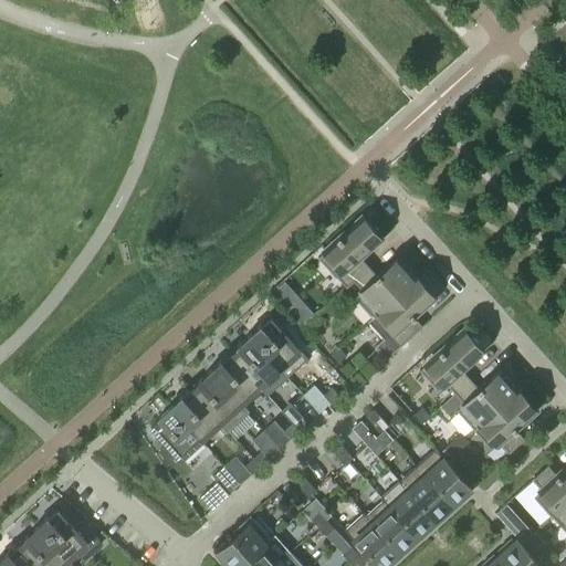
[(353,280),(368,265),(359,255),(379,238),(360,218),(341,236),(339,233),(336,237),(337,238),(317,257),(346,287),(354,281),(353,280)]
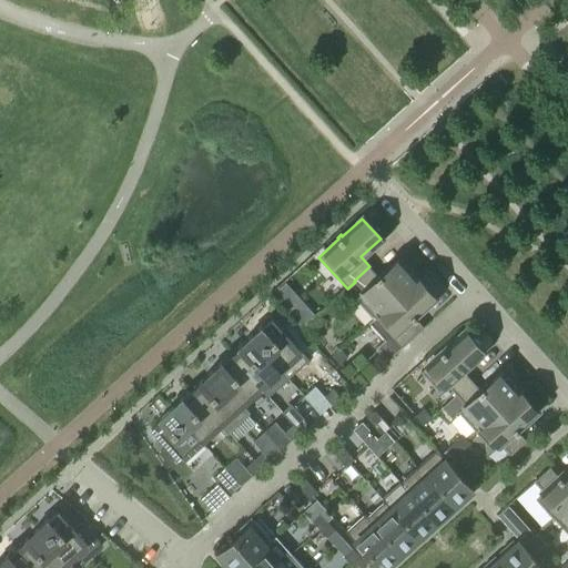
[(377,275),(369,266),(354,281),(355,282),(363,291),(356,297),(373,316),(415,279),(398,260),(382,274),(379,273),(377,275)]
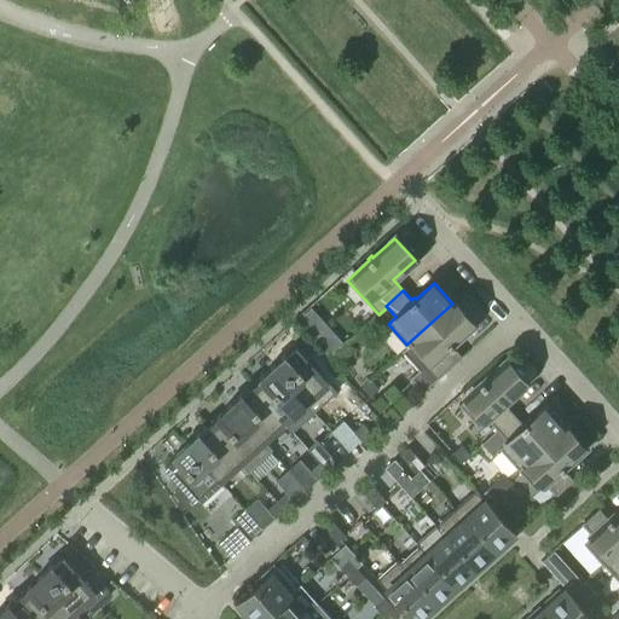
[(452,304),(406,345),(421,360),(406,374),(423,391),(462,356),(453,346),(455,345),(453,342),(473,324),(453,302),(452,304)]
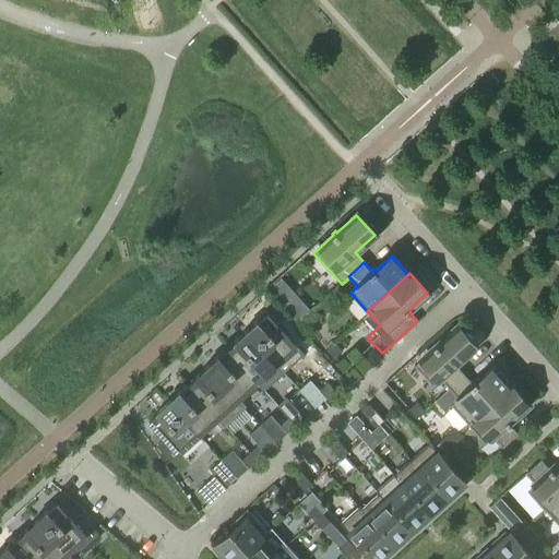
[(280,281),(266,292),(287,316),(295,324),(304,317),(308,312),(280,281)]
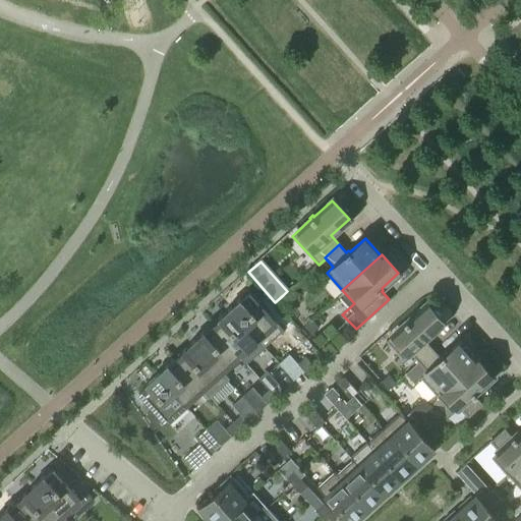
[(257,340),(256,341),(263,347),(283,329),(249,292),(241,300),(239,298),(229,307),(257,340)]
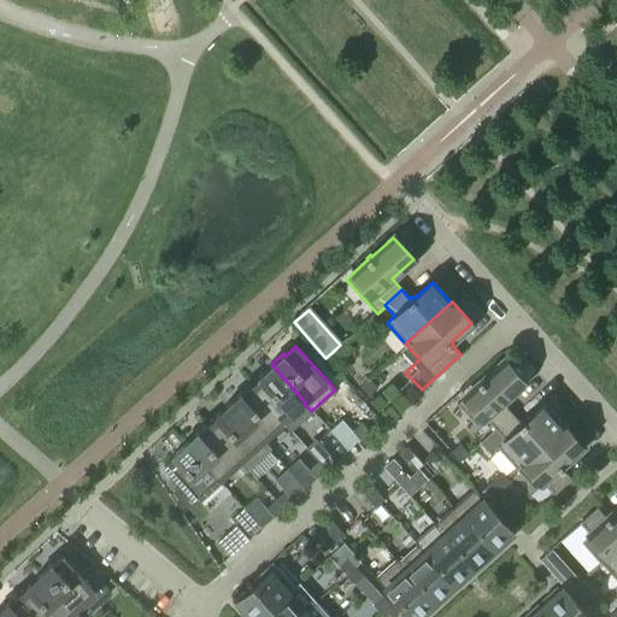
[(342,359),(335,350),(325,358),(334,368),(342,359)]
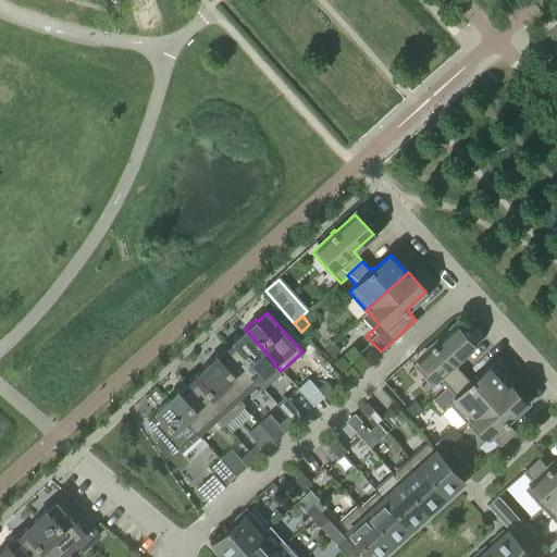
[(446,386),(462,372),(454,363),(473,345),(456,325),(435,343),(434,342),(431,345),(432,346),(412,364),(430,383),(437,376),(446,386)]
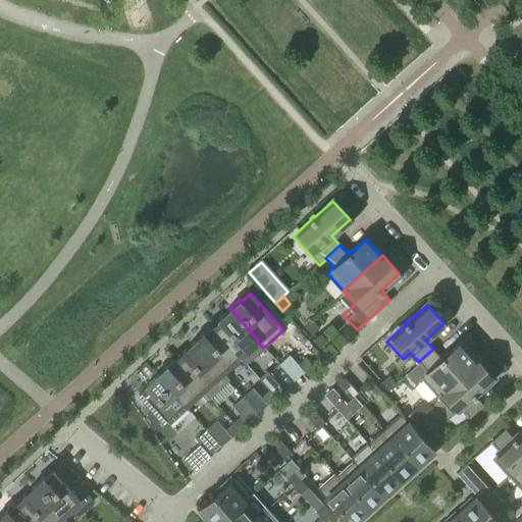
[(220,319),(213,326),(240,357),(257,342),(258,341),(229,308),(218,318),(220,319)]
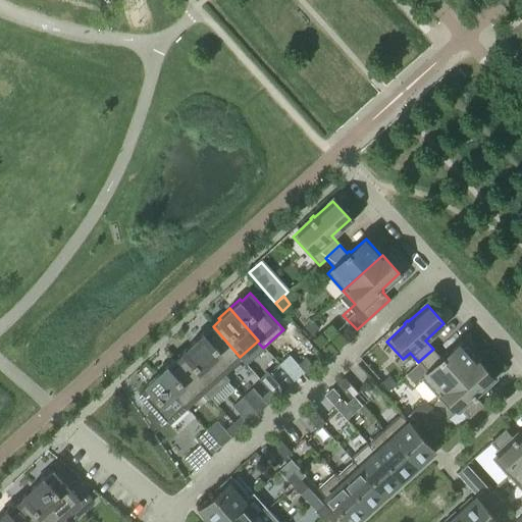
[(312,334),(319,327),(312,319),(305,326),(312,334)]
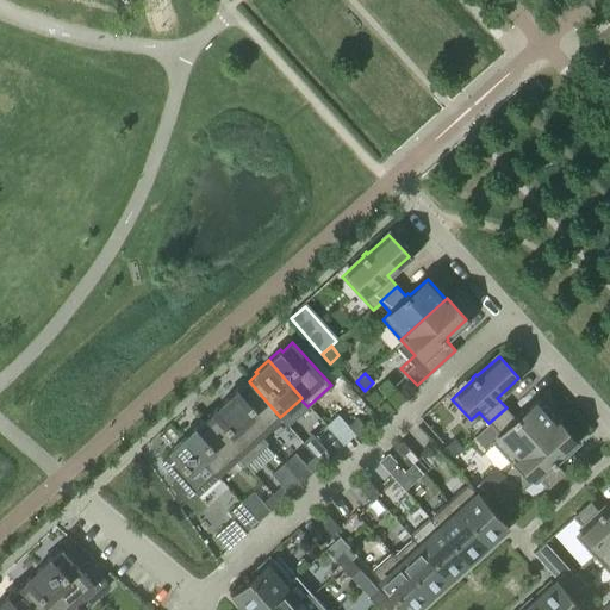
[(280,417),(249,381),(240,390),(237,387),(225,399),(259,436),(260,436),(280,417)]
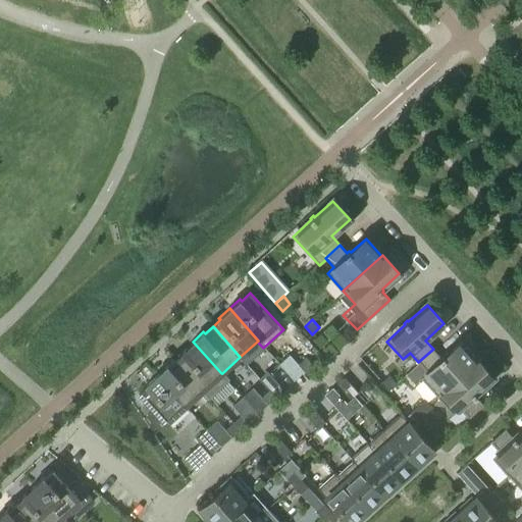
[(184,353),(176,359),(204,389),(202,390),(208,398),(228,379),(222,373),(221,373),(193,342),(183,351),(184,353)]
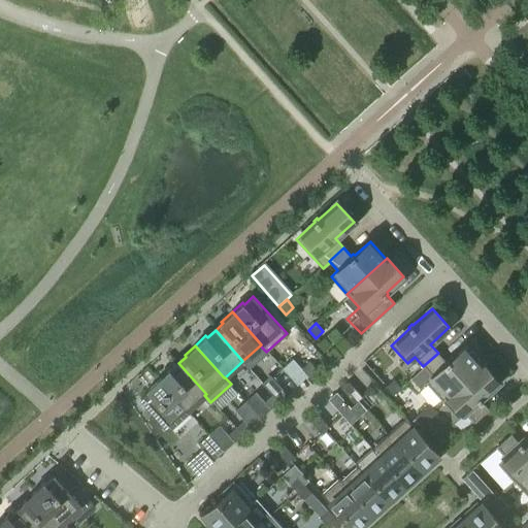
[(438,353),(423,366),(431,375),(425,382),(440,400),(482,364),(465,347),(450,360),(449,359),(446,361),(438,353)]
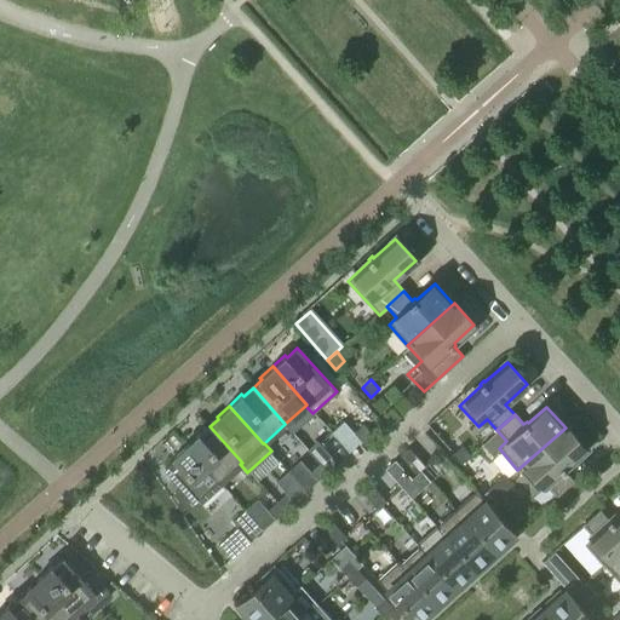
[(371,432),(363,423),(354,431),(362,441),(371,432)]
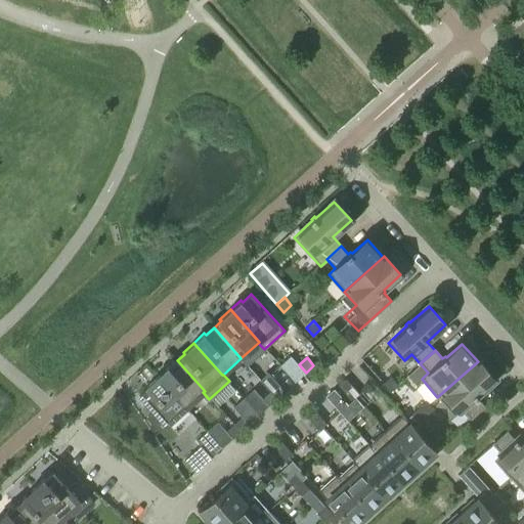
[(168,365),(157,376),(186,408),(203,392),(205,391),(177,360),(169,367),(168,365)]
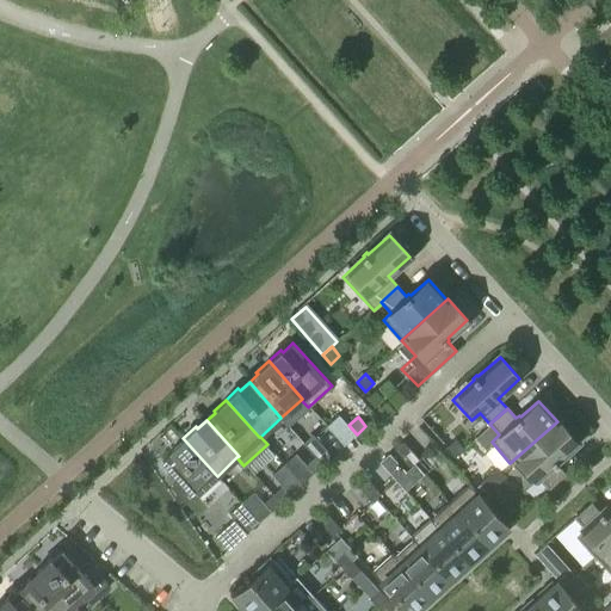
[(557,421),(510,463),(530,485),(538,477),(549,488),(566,474),(557,464),(559,462),(557,460),(576,443),(557,420),(557,421)]
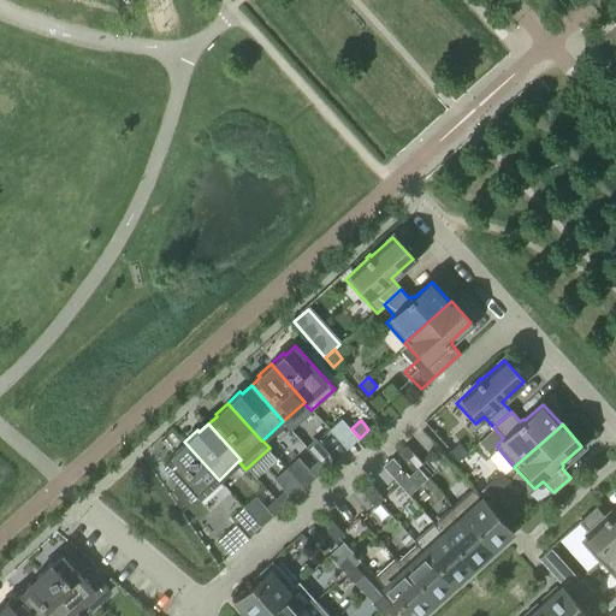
[(306,448),(318,460),(326,469),(335,461),(337,458),(318,438),(317,438),(306,448)]
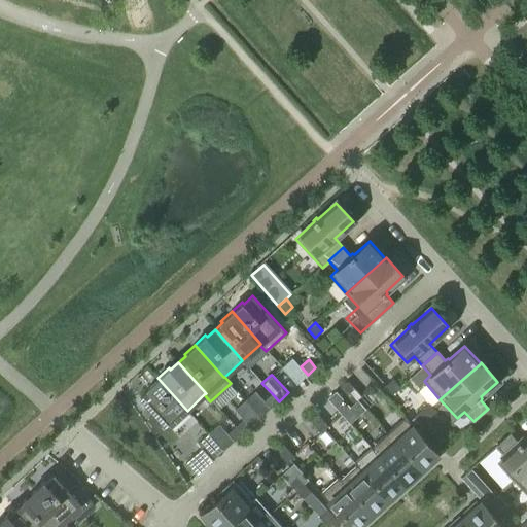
[(187,411),(157,378),(147,387),(149,389),(140,396),(154,413),(148,419),(161,433),(187,411)]
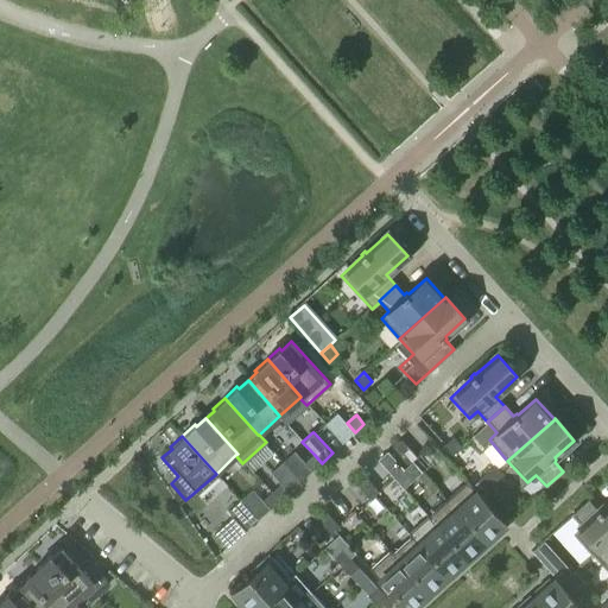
[(461,447),(454,437),(444,444),(453,454),(461,447)]
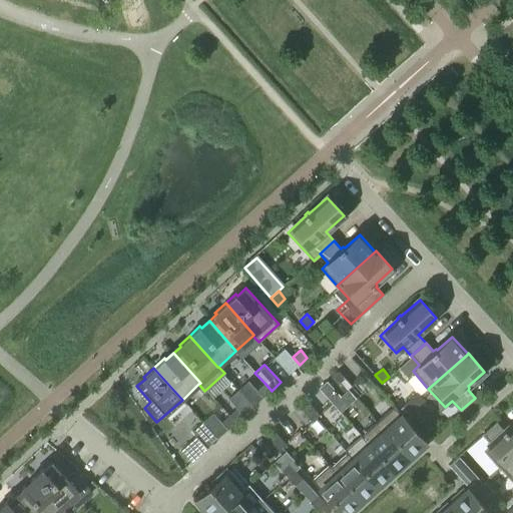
[(338,385),(345,378),(339,371),(331,377),(338,385)]
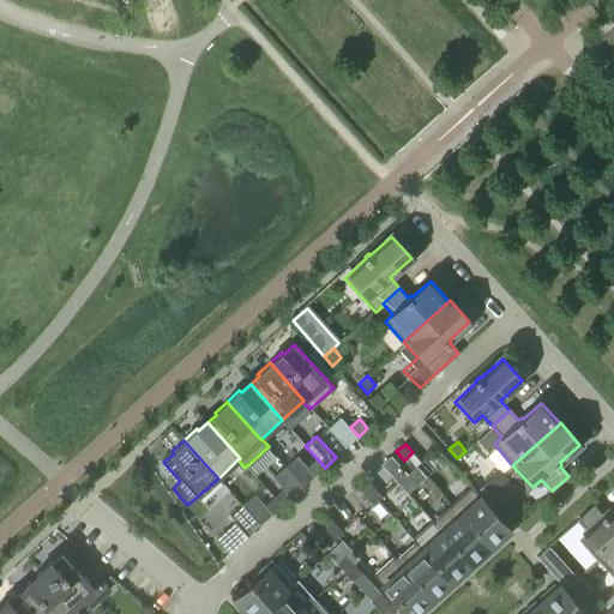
[(421,462),(413,452),(404,461),(413,469),(421,462)]
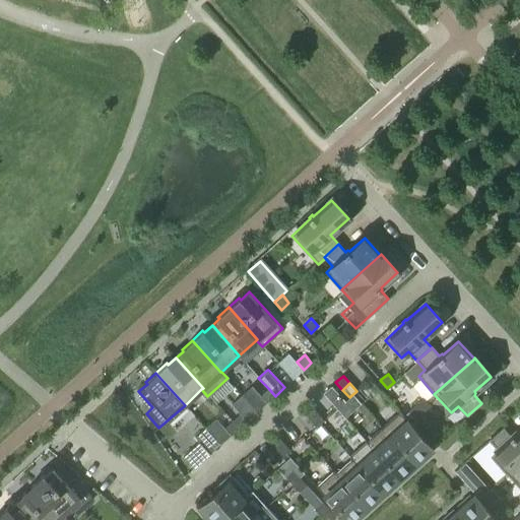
[(275,396),(268,388),(260,395),(267,402),(275,396)]
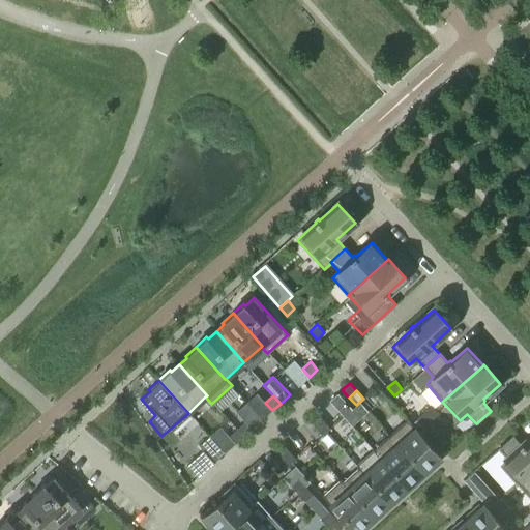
[(432,406),(424,413),(431,420),(439,413),(432,406)]
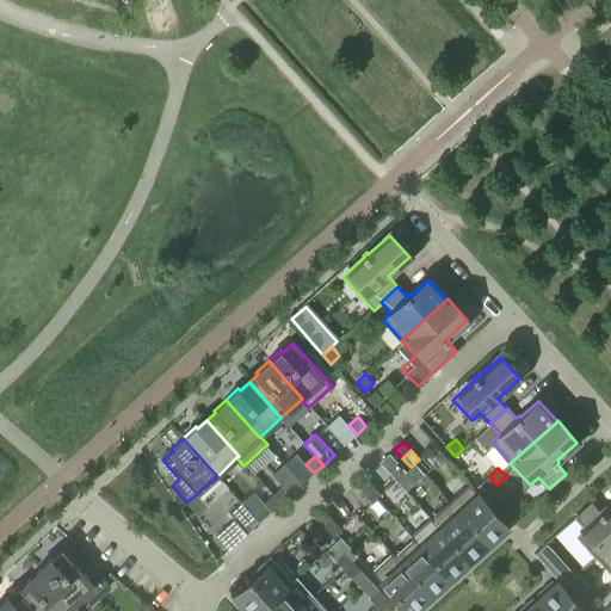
[(364,493),(372,485),(364,476),(356,483),(364,493)]
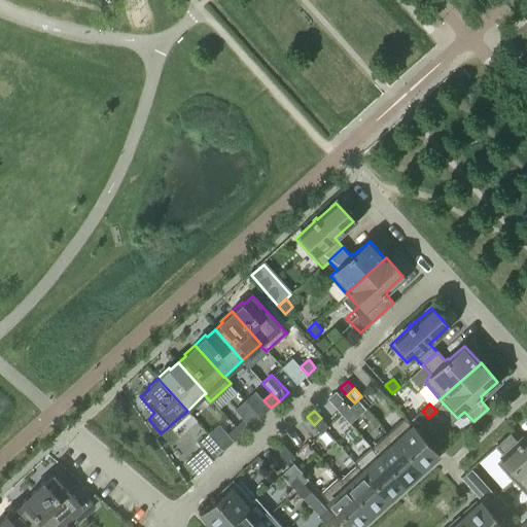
[(428,418),(422,411),(414,417),(421,425),(428,418)]
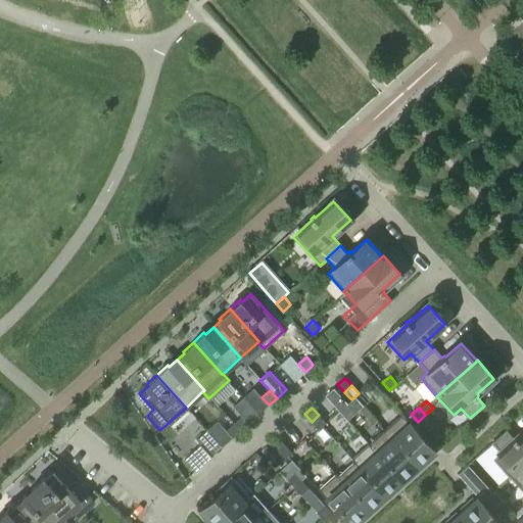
[(384,429),(418,466),(424,460),(426,463),(434,456),(431,453),(435,449),(401,413),(384,429)]
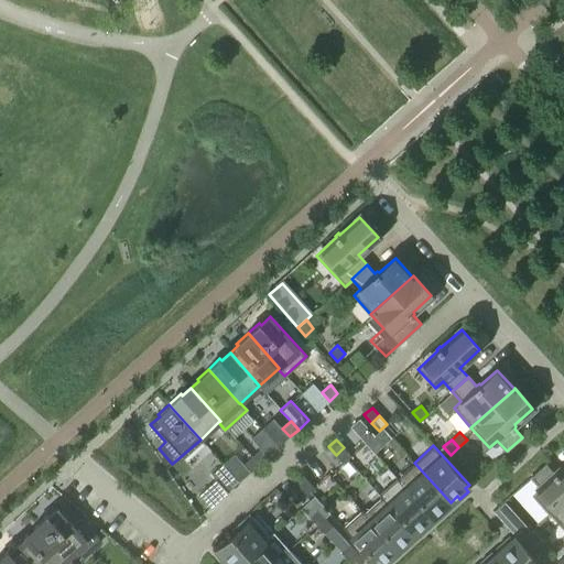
[(351,456),(344,447),(336,455),(344,464),(351,456)]
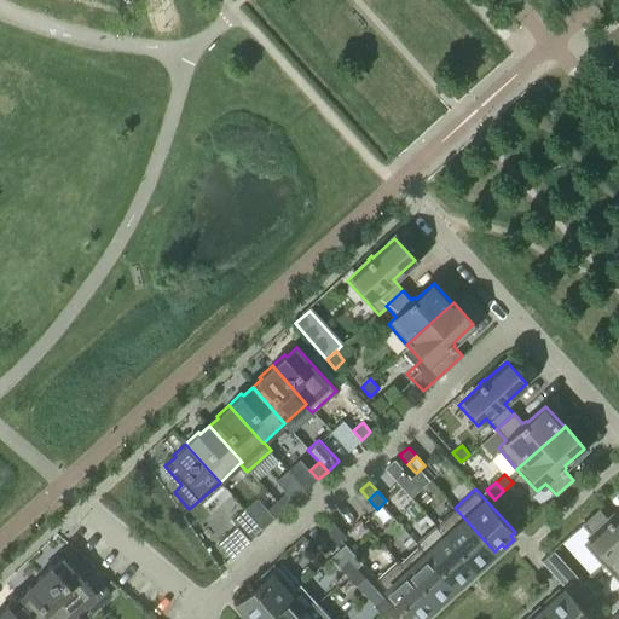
[(285,492),(276,501),(284,510),(294,502),(285,492)]
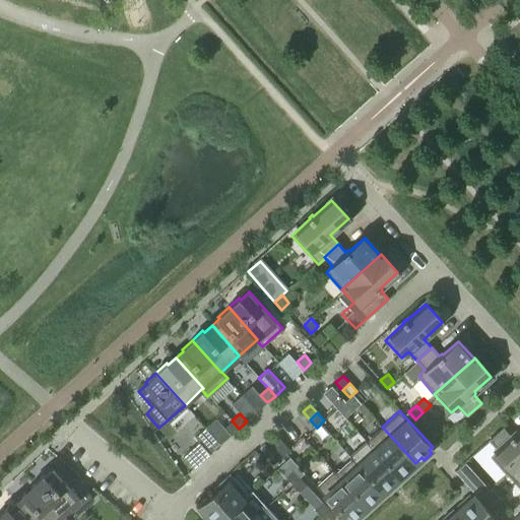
[(239,429),(232,420),(224,428),(231,435),(239,429)]
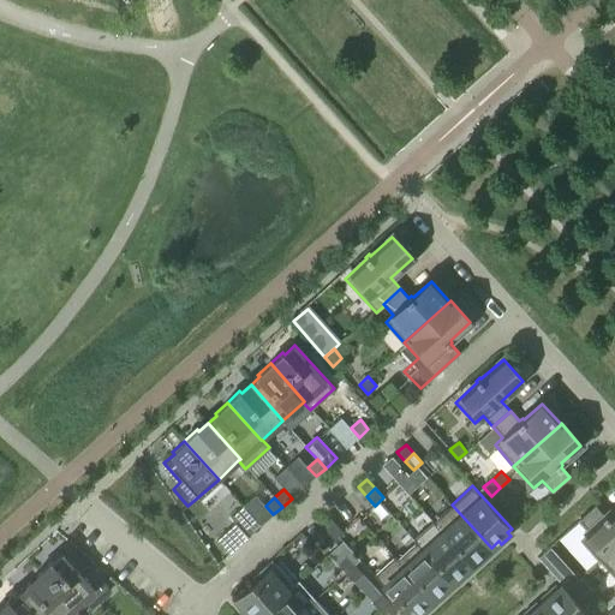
[(491,548),(452,505),(433,521),(472,565),(479,559),(482,561),(490,554),(488,550),(491,548)]
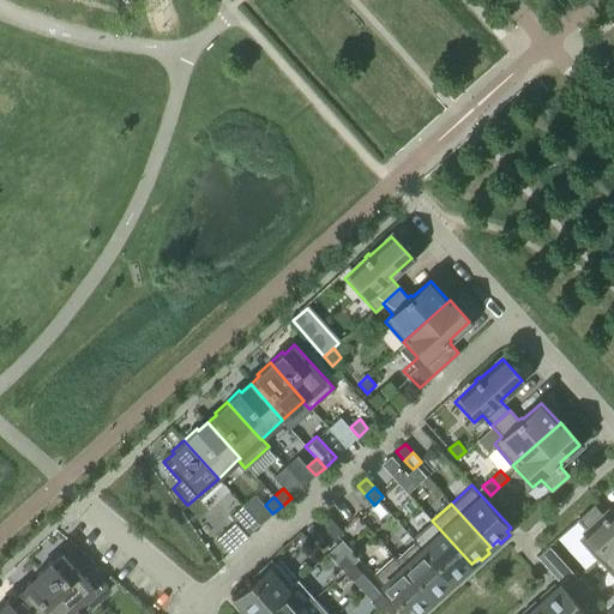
[(599,560),(613,546),(613,506),(607,513),(605,512),(602,513),(594,504),(577,519),(588,531),(579,539),(599,560)]
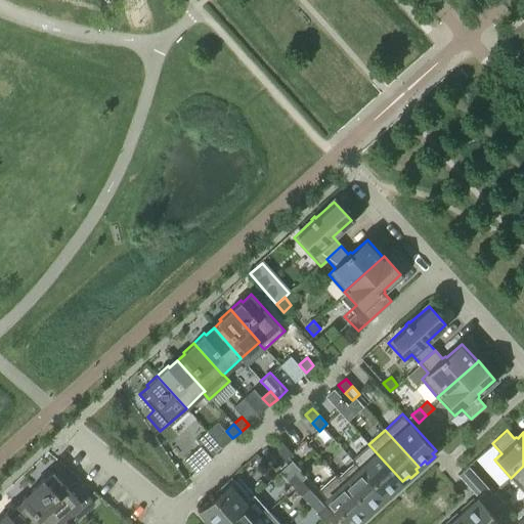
[(278,453),(286,446),(279,439),(271,445),(278,453)]
